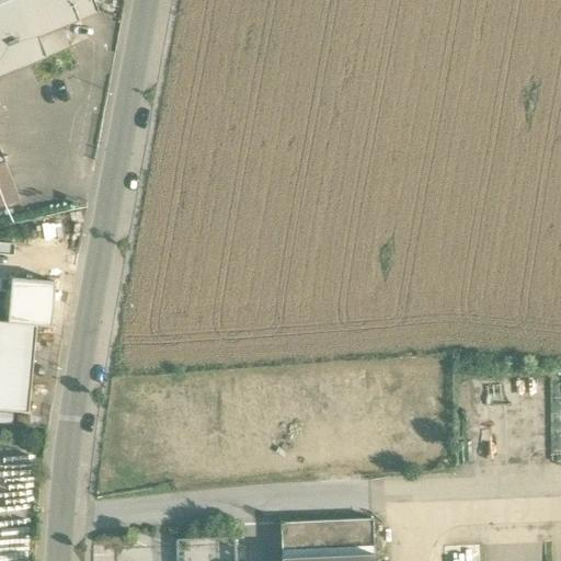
[(0,0),(0,76),(70,47),(65,35),(61,27),(99,12),(94,1),(96,0),(0,0)]
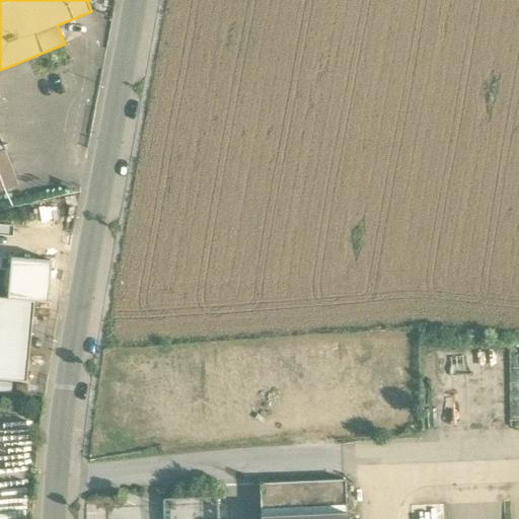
[(4,151),(0,152),(0,192),(17,186),(12,170),(4,151)]
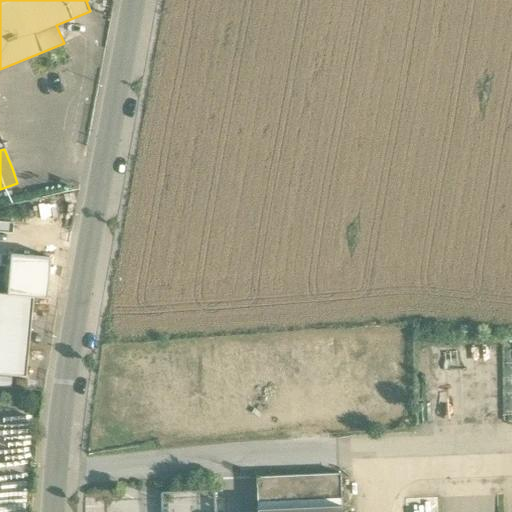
[(50,259),(11,254),(7,294),(46,298),(50,259)]
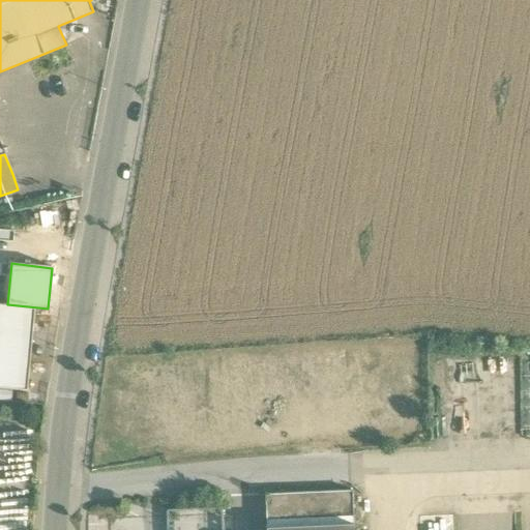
[(34,307),(0,304),(0,387),(27,390),(34,307)]
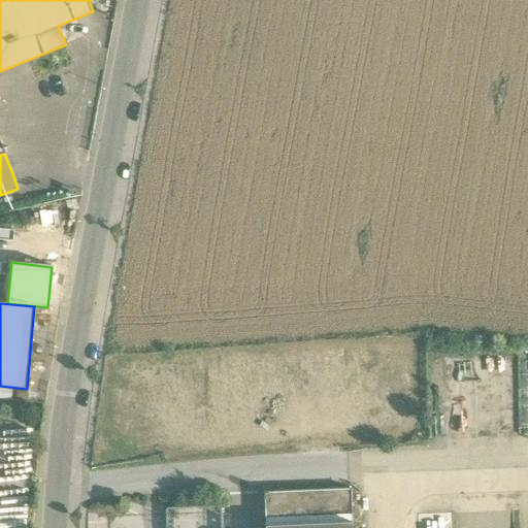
[(441,428),(514,425),(509,352),(430,356),(434,443),(442,443),(441,428)]
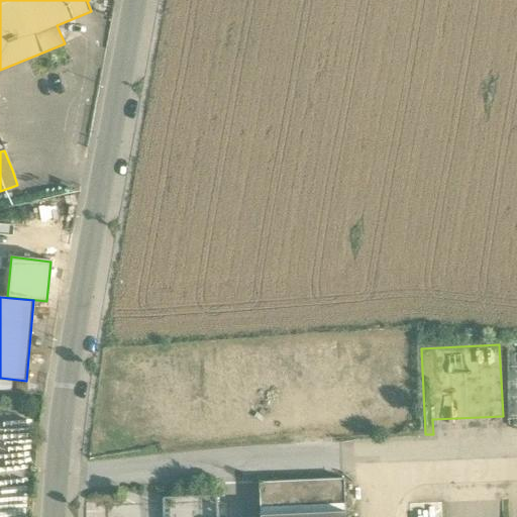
[(342,479),(259,482),(260,506),(343,503),(342,479)]
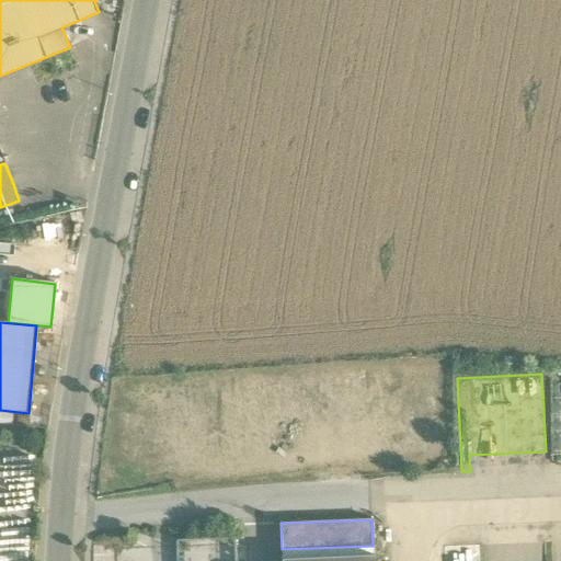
[(184,560),(216,560),(215,536),(184,537),(184,560)]
